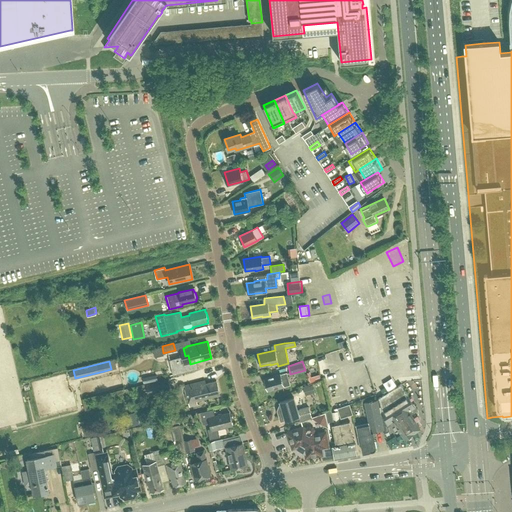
[(290,385),(286,373),(280,375),(280,374),(264,379),(266,384),(265,384),(266,389),(268,389),(268,390),(276,388),(276,389),(284,387),(284,386),(290,385)]
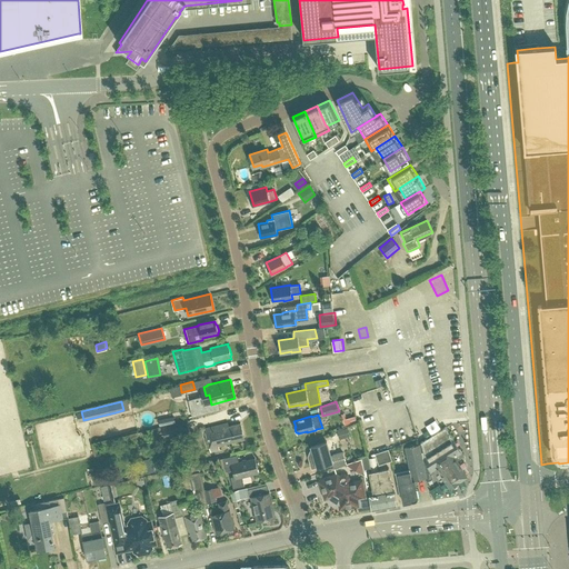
[(165,439),(190,432),(189,427),(187,421),(161,428),(165,439)]
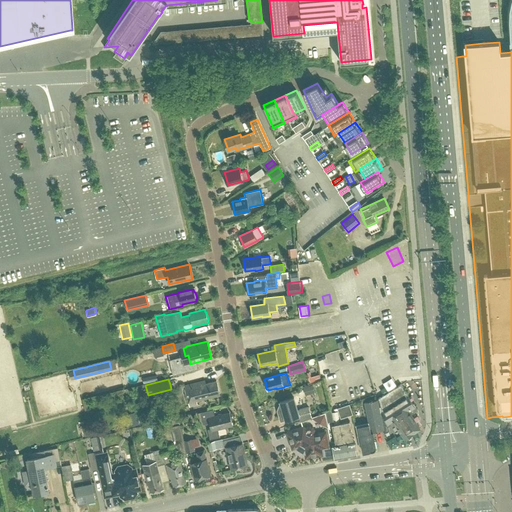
[(205,383),(205,380),(184,385),(188,402),(189,406),(196,405),(195,400),(220,394),(216,381),(205,383)]
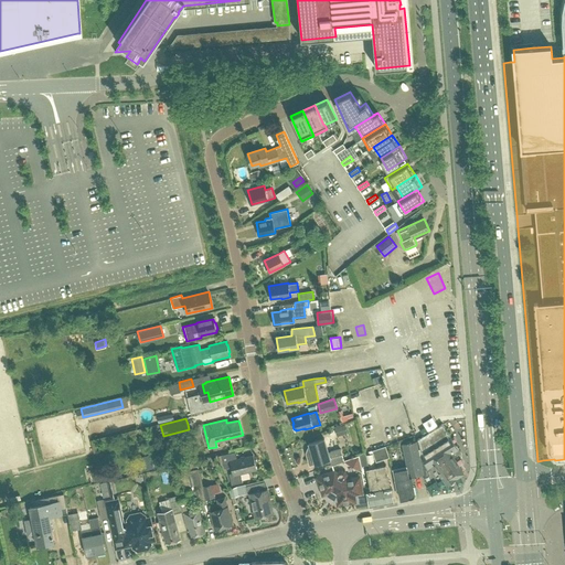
[(464,473),(454,457),(460,452),(443,424),(417,439),(422,454),(427,469),(434,465),(447,484),(457,479),(456,478),(464,473)]
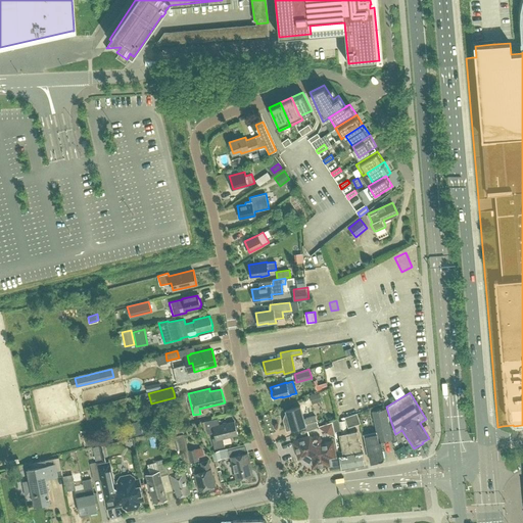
[(291,429),(305,425),(306,431),(318,427),(315,416),(303,418),(300,406),(286,410),(288,417),(283,419),(286,430),(291,429)]
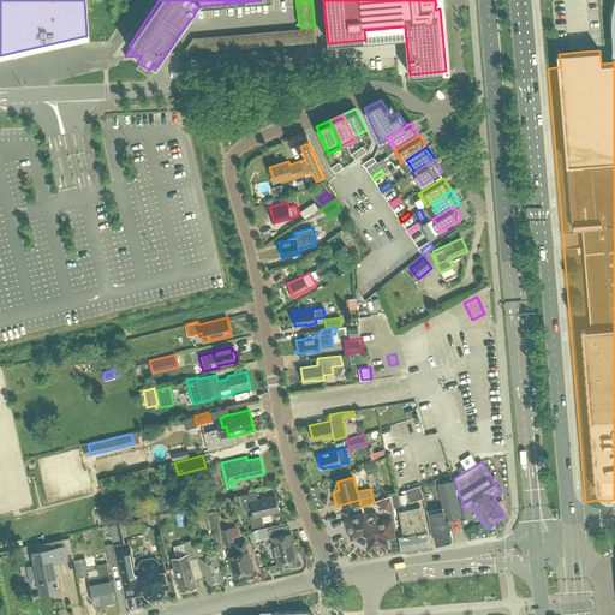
[(452,536),(448,519),(461,517),(453,481),(437,483),(443,509),(430,512),(433,523),(430,523),(431,530),(434,530),(435,539),(436,544),(439,544),(439,543),(448,541),(452,536)]
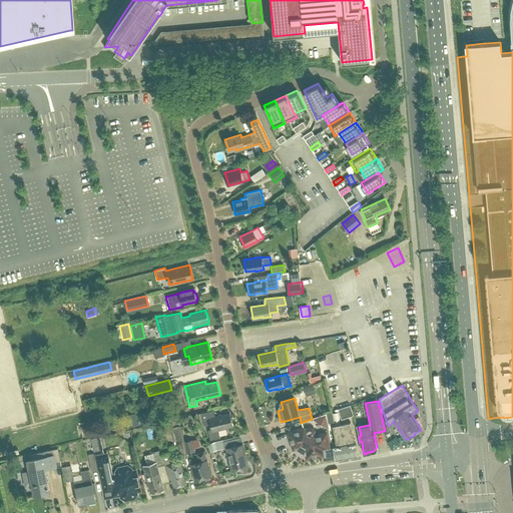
[(342,419),(353,414),(350,405),(338,409),(342,419)]
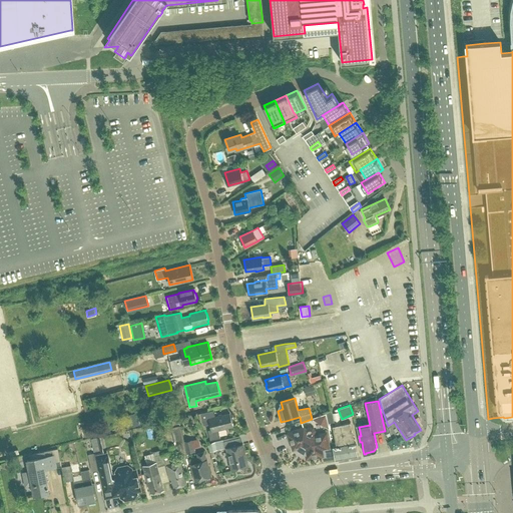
[(215,417),(213,410),(200,413),(203,425),(209,424),(211,429),(207,430),(210,440),(220,438),(218,430),(232,426),(229,413),(215,417)]
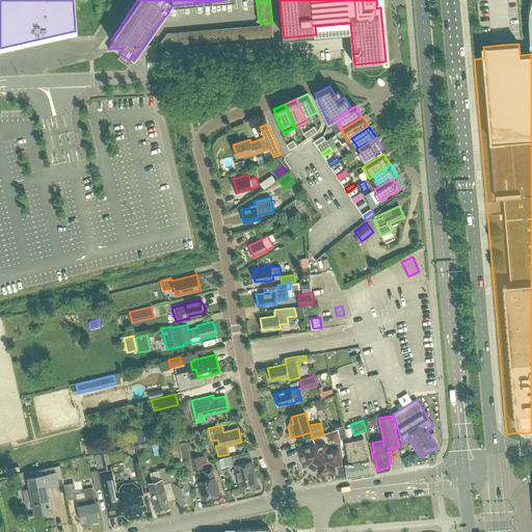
[(193,470),(187,441),(185,432),(169,435),(174,460),(181,459),(184,472),(193,470)]
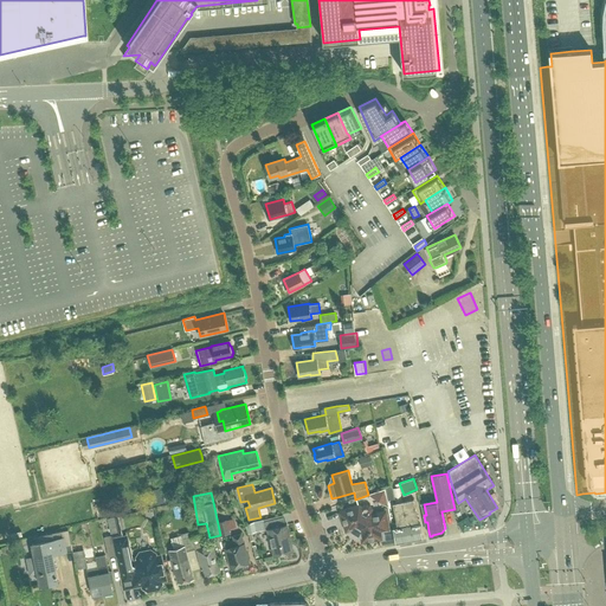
[(401,501),(408,540),(423,536),(419,517),(418,519),(413,498),(401,501)]
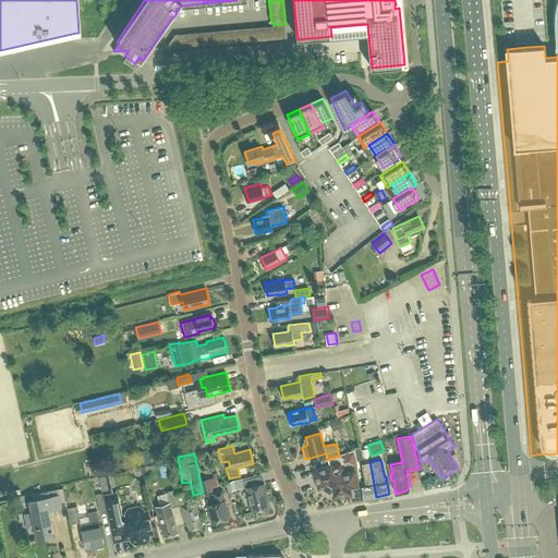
[(365,499),(376,497),(370,461),(362,463),(365,484),(362,485),(365,499)]
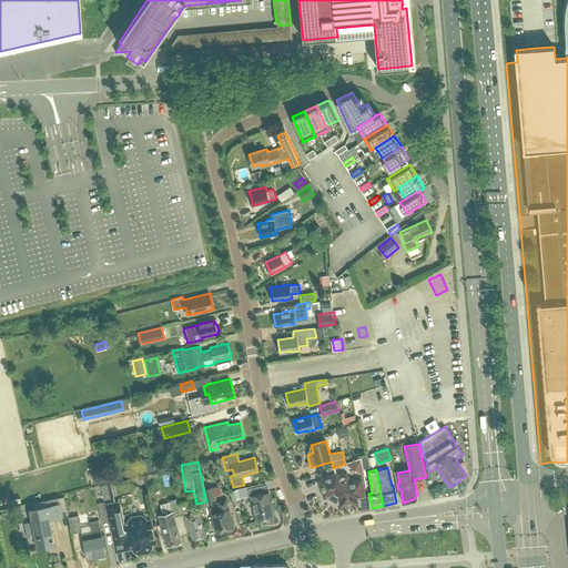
[(164,485),(172,483),(170,473),(162,474),(164,485)]
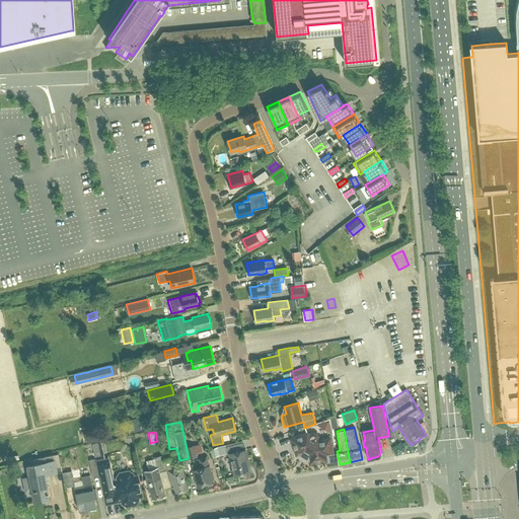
[(317,435),(315,433),(313,433),(311,433),(309,435),(307,433),(292,438),(296,453),(305,451),(308,453),(310,462),(326,460),(325,454),(332,453),(329,438),(317,440),(318,437),(317,435)]
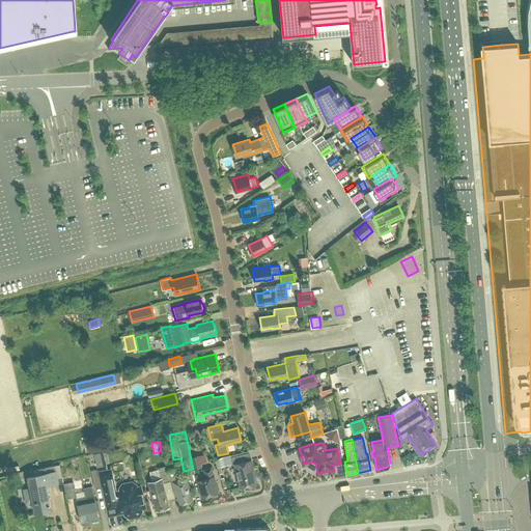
[(250,459),(248,452),(230,456),(232,464),(234,464),(241,486),(256,482),(251,459),(250,459)]
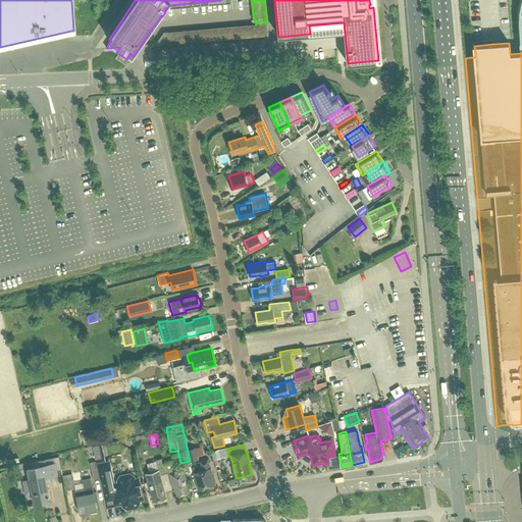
[(191,461),(199,460),(196,447),(188,449),(191,461)]
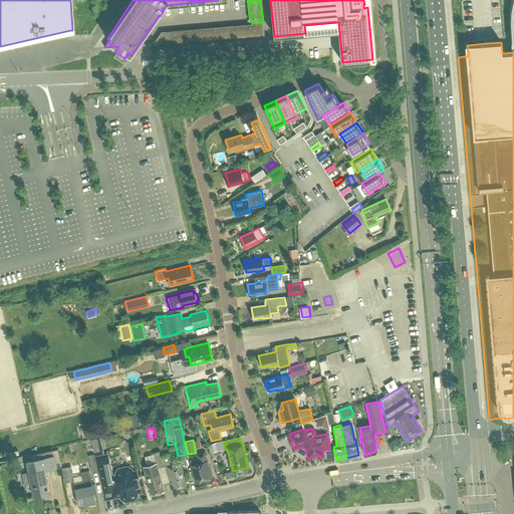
[(132,442),(120,444),(123,459),(134,458),(132,442)]
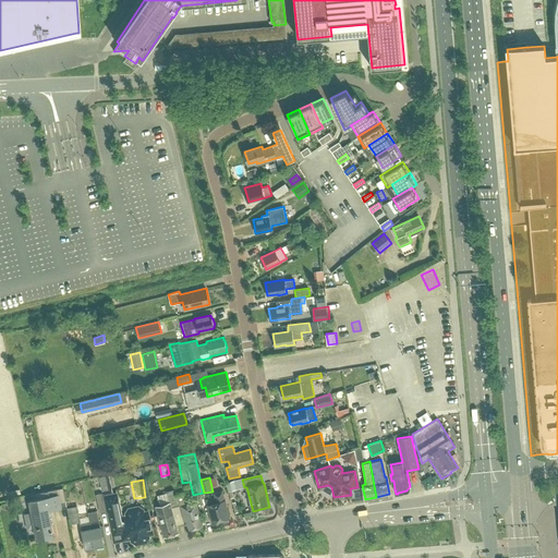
[(181,507),(185,521),(186,521),(189,530),(203,525),(195,498),(187,500),(186,497),(191,496),(189,490),(187,484),(174,487),(180,507),(181,507)]
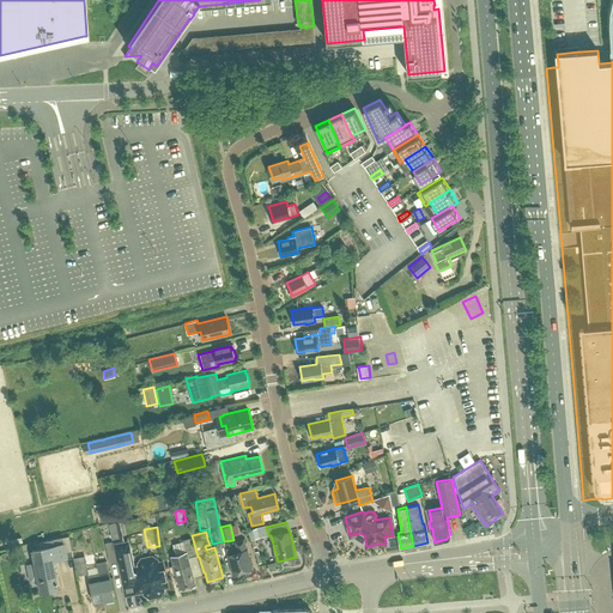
[(30,581),(38,580),(41,592),(59,588),(54,560),(58,559),(56,556),(72,553),(68,535),(53,539),(38,542),(40,550),(32,551),(35,563),(28,565),(30,581)]
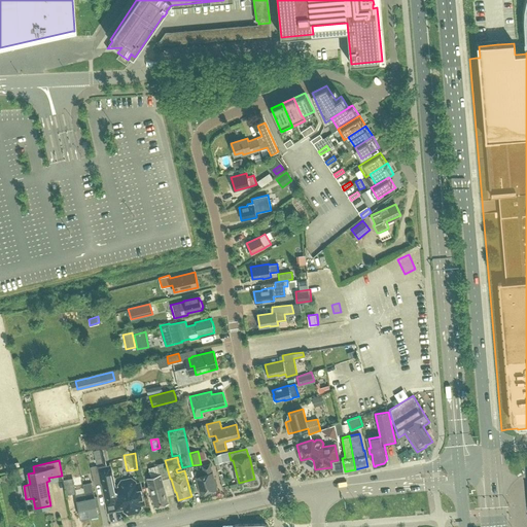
[(154,506),(169,503),(161,478),(169,476),(165,462),(157,464),(157,465),(149,467),(151,476),(147,478),(149,486),(154,506)]
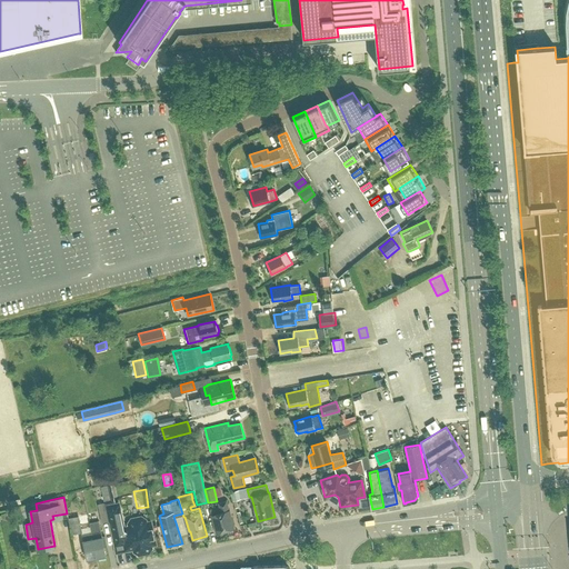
[(229,510),(227,501),(218,503),(219,507),(209,509),(216,532),(235,528),(229,509),(229,510)]
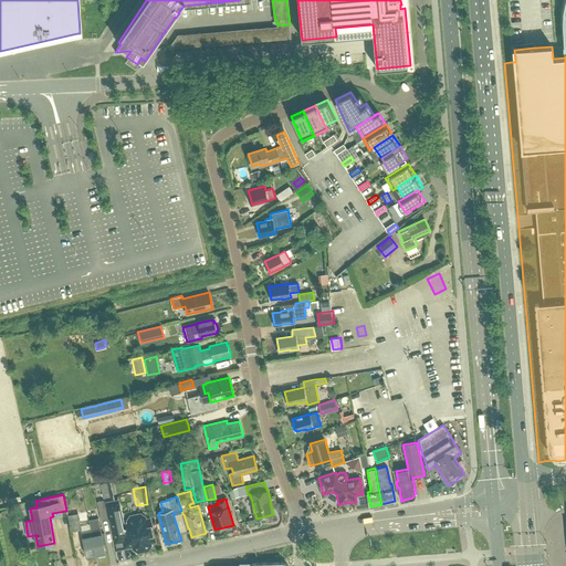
[(98,506),(102,520),(108,519),(104,500),(97,501),(98,506)]
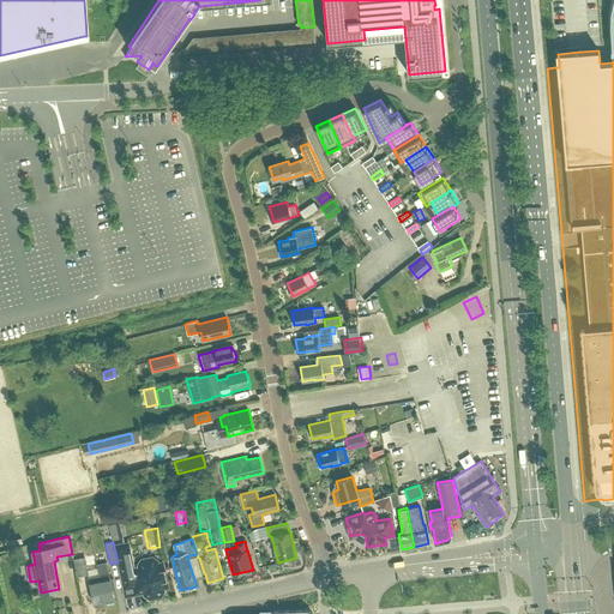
[(139,569),(133,570),(128,543),(116,547),(125,588),(134,587),(136,593),(145,591),(145,594),(150,597),(160,595),(163,590),(162,587),(167,587),(162,564),(157,565),(157,561),(152,559),(143,560),(139,565),(139,569)]
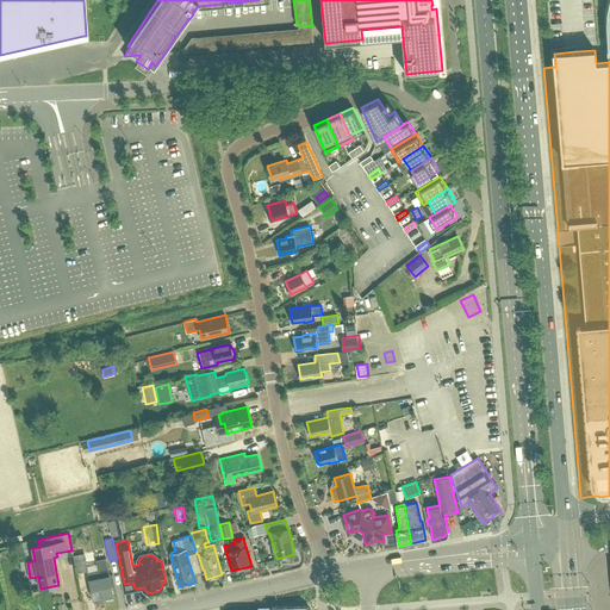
[(73,555),(76,572),(87,570),(83,553),(73,555)]
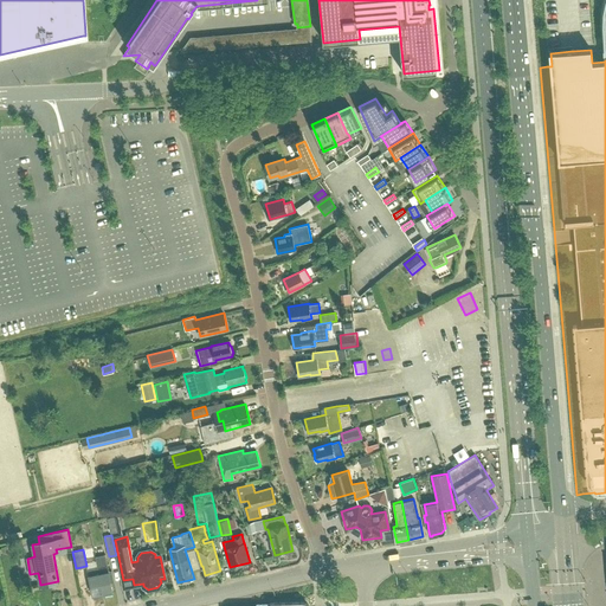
[(105,555),(96,556),(97,566),(103,593),(113,591),(110,578),(113,577),(111,571),(109,571),(108,563),(105,555)]
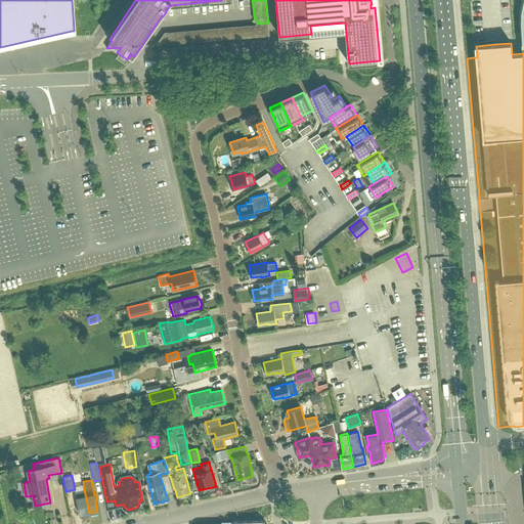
[(84,489),(75,491),(80,515),(89,513),(84,489)]
